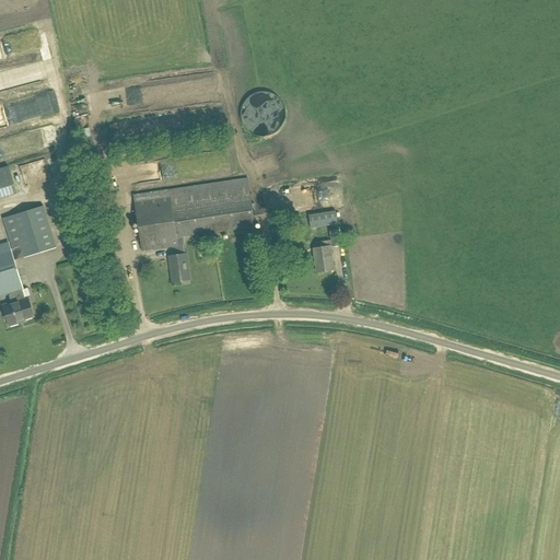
[(0,160),(58,146),(54,127),(0,139),(0,160)]
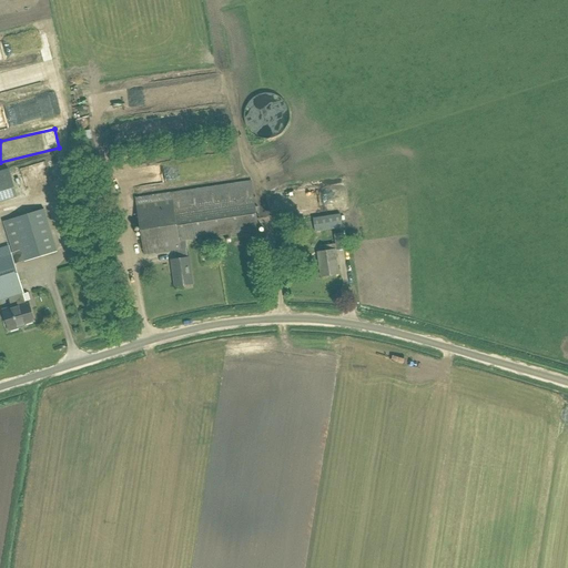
[(82,132),(85,145),(95,143),(92,130),(82,132)]
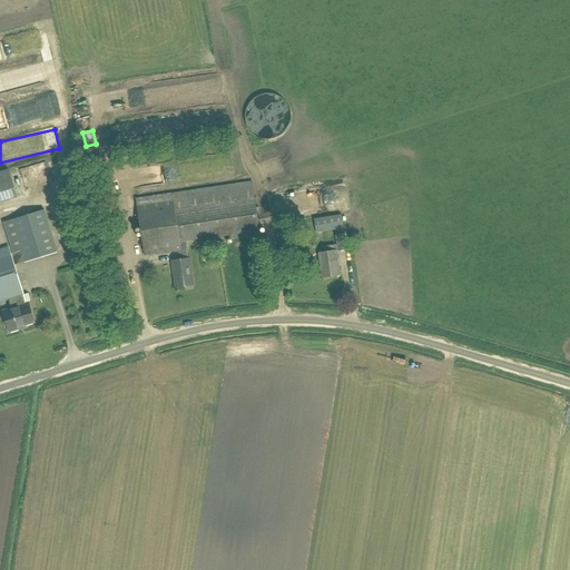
[(9,170),(0,173),(0,204),(18,198),(9,170)]
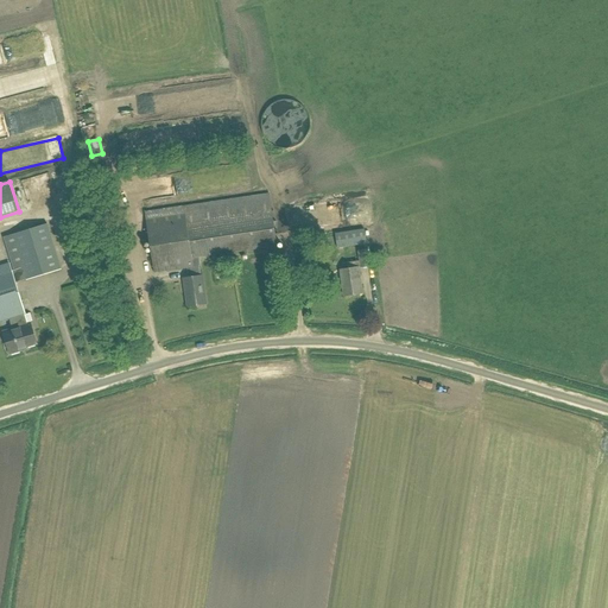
[(277,246),(268,194),(144,211),(153,273),(187,268),(188,278),(183,278),(188,306),(206,304),(202,276),(201,277),(200,266),(201,266),(200,258),(277,246)]
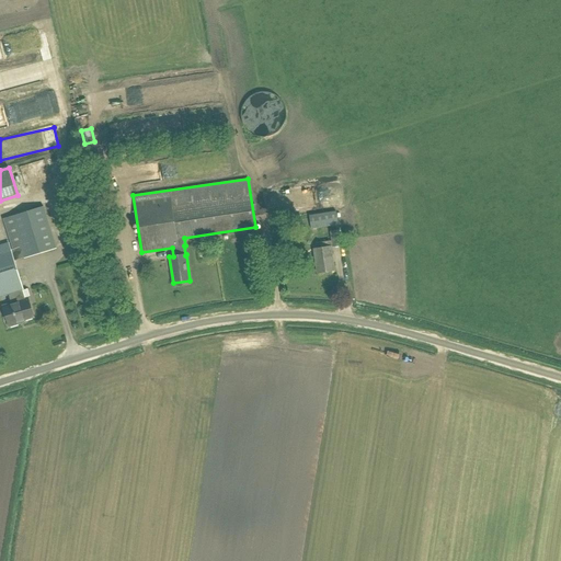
[(55,249),(42,206),(2,219),(12,249),(0,252),(0,296),(9,294),(12,304),(9,305),(2,306),(8,328),(25,323),(25,320),(35,318),(30,298),(24,300),(21,289),(22,289),(13,262),(55,249)]
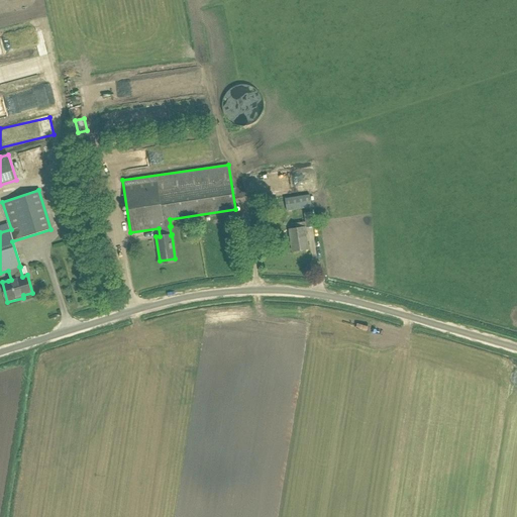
[(315,226),(312,211),(304,212),(305,221),(294,222),(295,229),(288,230),(292,252),(307,249),(304,228),(315,226)]
